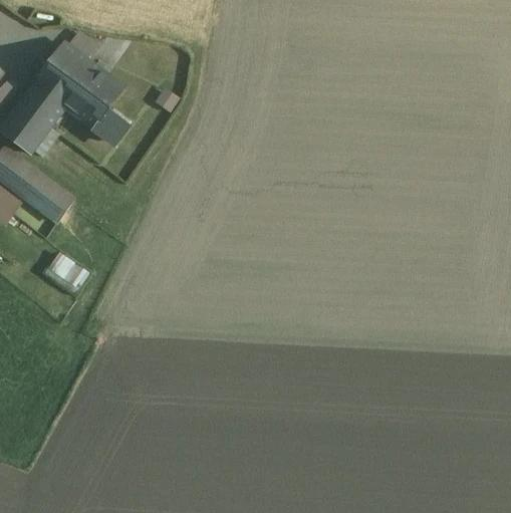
[(63,107),(93,68),(62,45),(0,126),(0,133),(28,155),(47,127),(63,107)]
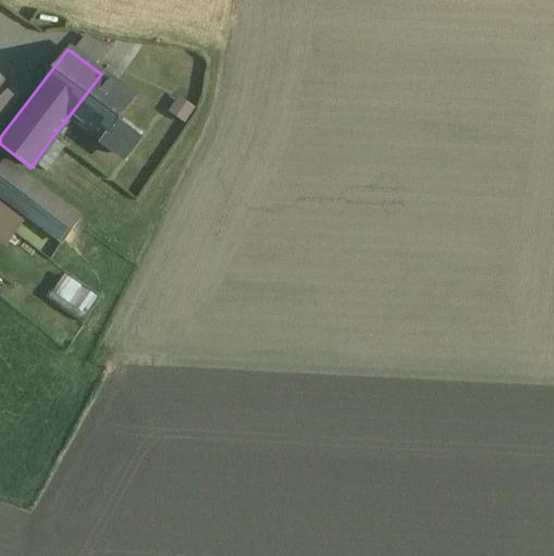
[(131,96),(101,74),(69,116),(123,156),(136,138),(112,121),(131,96)]
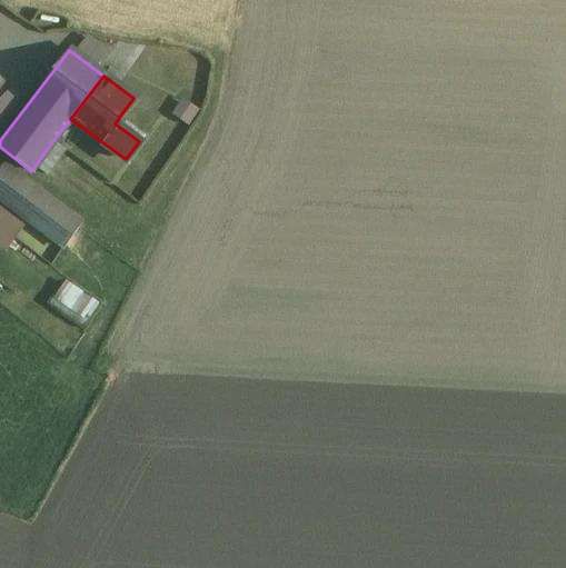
[(189,123),(199,107),(182,97),(172,113),(189,123)]
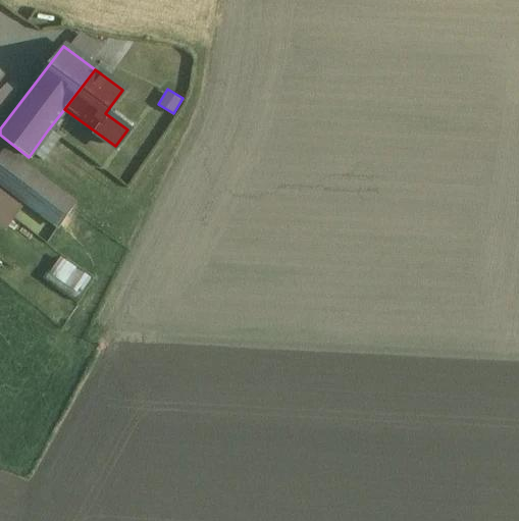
[(22,166),(1,151),(0,152),(0,184),(57,226),(73,204),(22,166)]
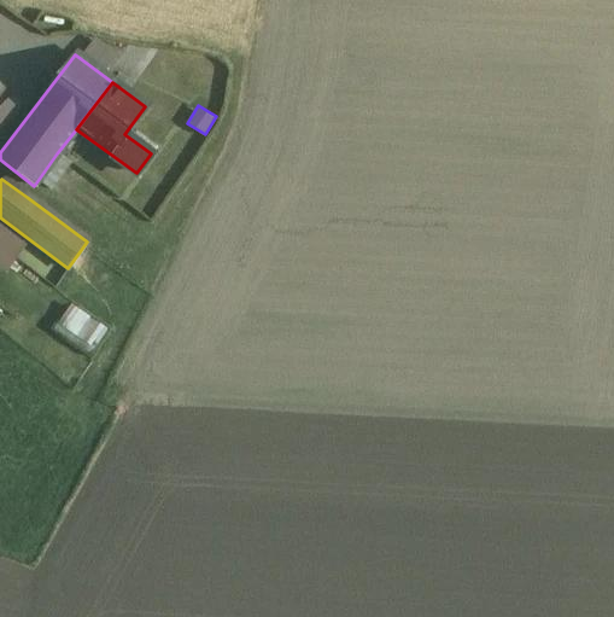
[(0,268),(5,272),(25,244),(0,223),(0,268)]
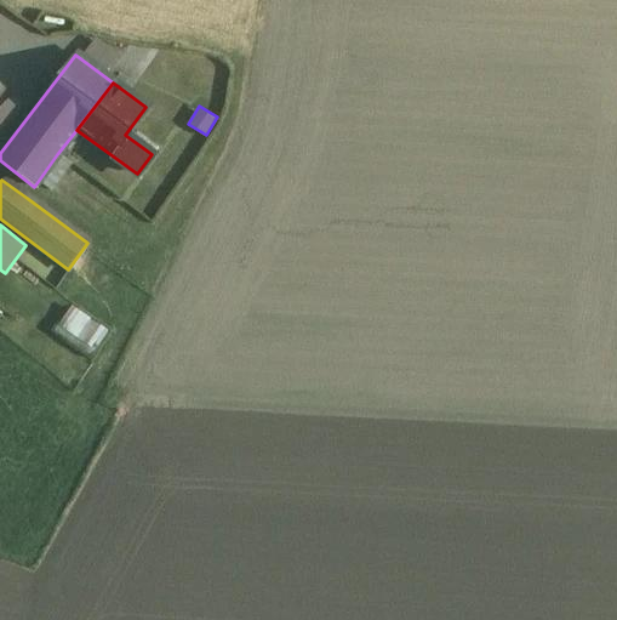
[(58,333),(97,351),(109,324),(69,306),(58,333)]
